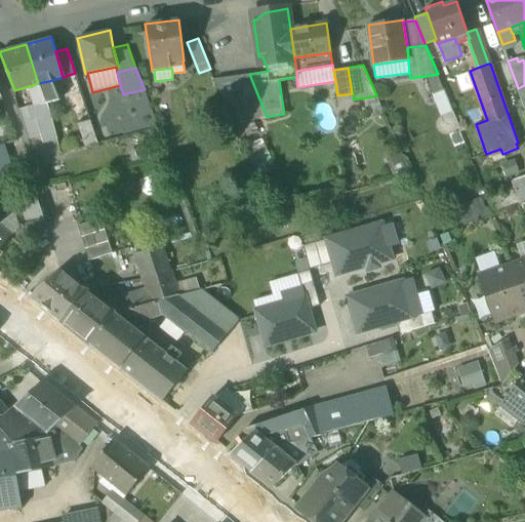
[(240,114),(243,121),(267,117),(249,74),(214,79),(230,118),(240,114)]
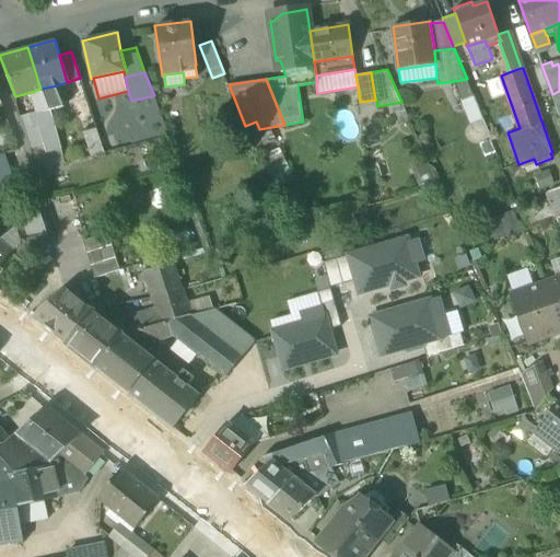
[(454,81),(461,100),(473,95),(467,79),(454,81)]
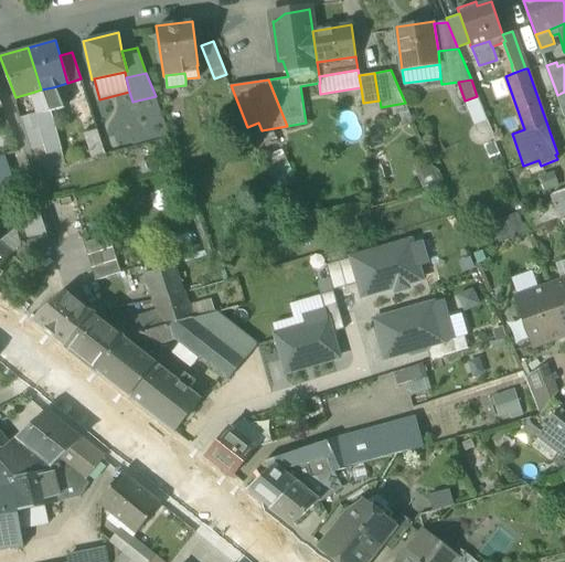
[(61,107),(53,87),(41,89),(49,110),(61,107)]
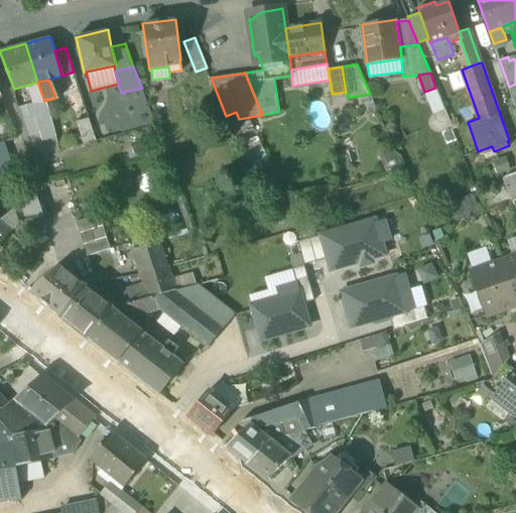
[(44,101),(37,82),(28,85),(34,102),(34,104),(44,101)]
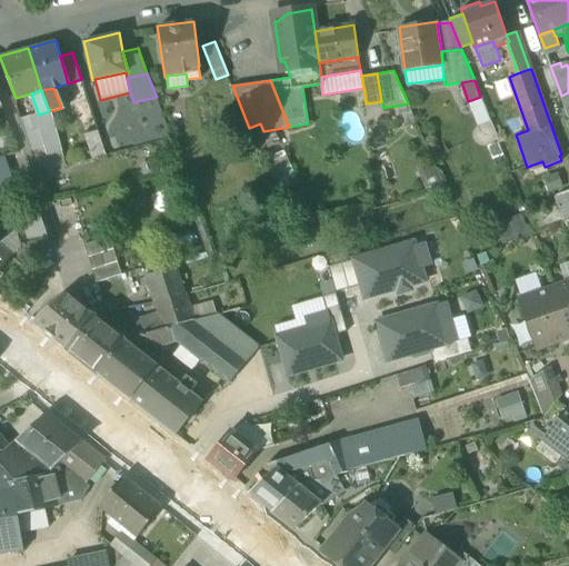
[(490,120),(480,97),(468,101),(478,125),(490,120)]
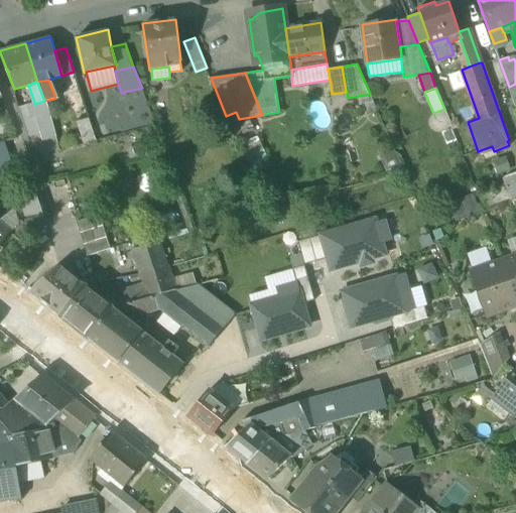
[(39,132),(42,140),(55,135),(44,101),(34,104),(34,102),(17,108),(27,136),(39,132)]
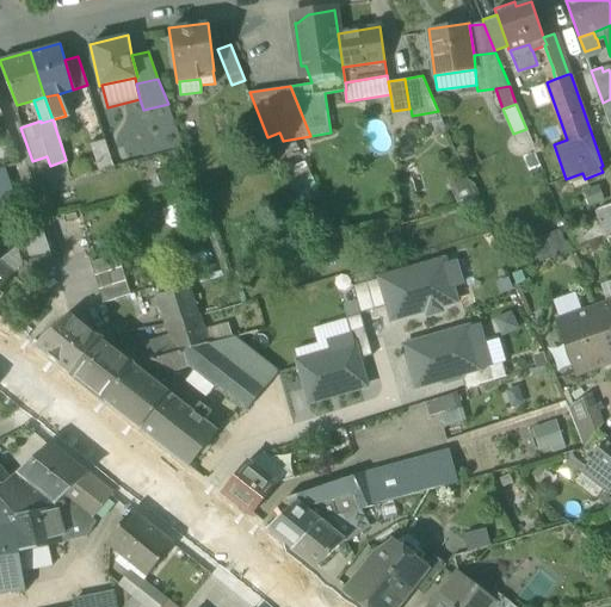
[(91,143),(100,168),(115,163),(106,138),(91,143)]
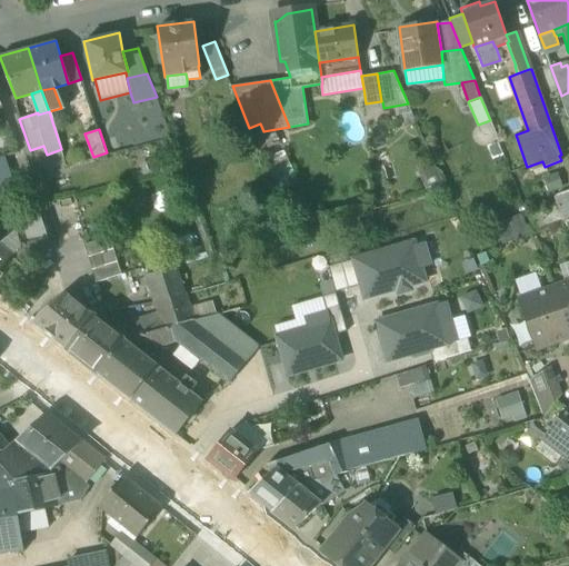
[(300,182),(283,149),(267,158),(283,190),(300,182)]
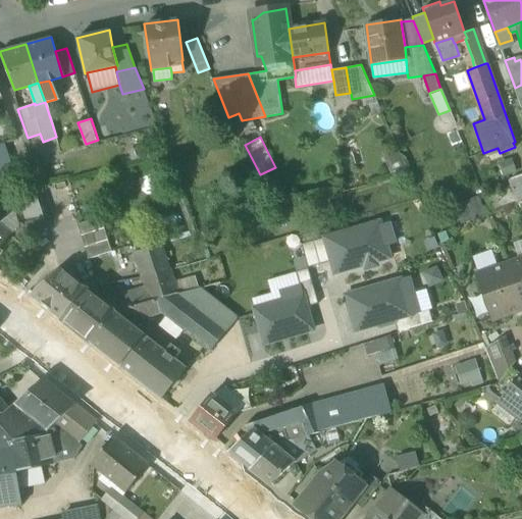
[(5,143),(0,144),(0,169),(12,165),(5,143)]
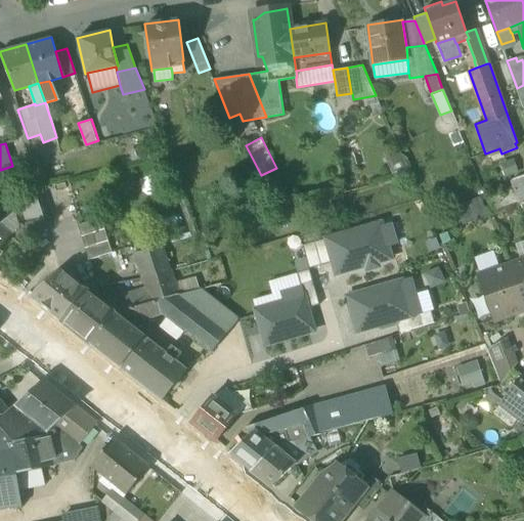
[(391,154),(400,149),(398,144),(383,152),(392,173),(399,171),(391,154)]
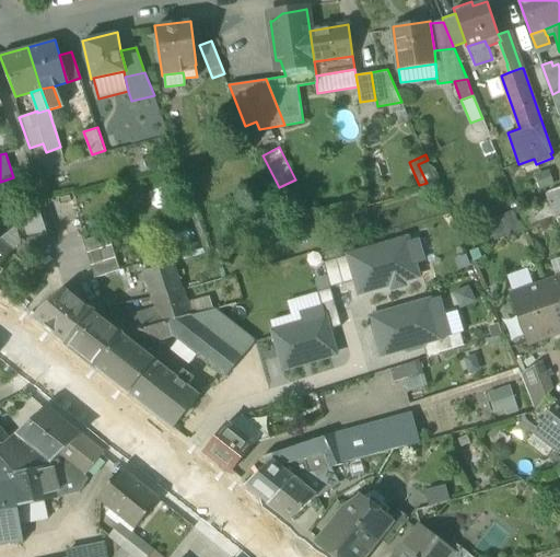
[(427,183),(429,188),(439,185),(428,160),(418,164),(427,183)]
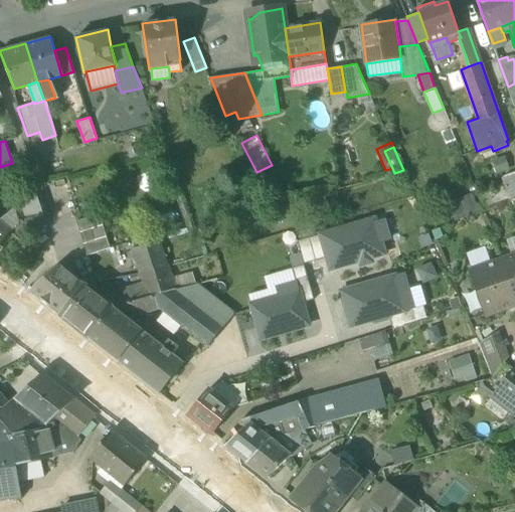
[(505,154),(491,160),(496,173),(510,168),(505,154)]
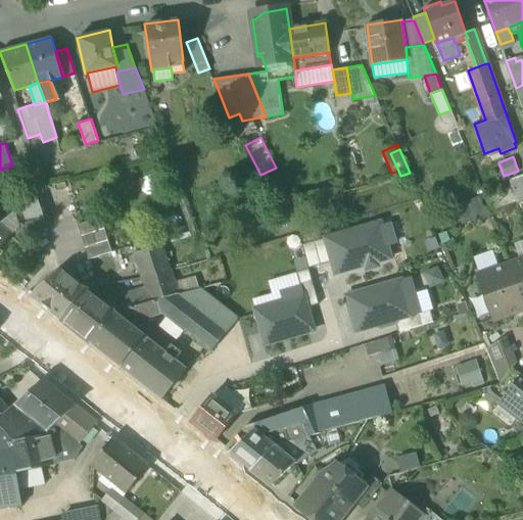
[(138,175),(142,194),(154,192),(151,173),(138,175)]
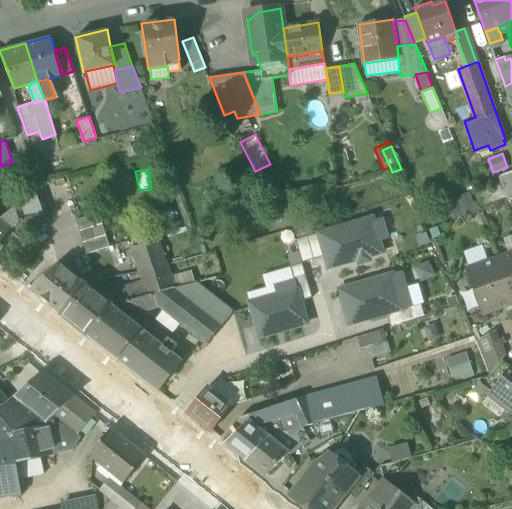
[(505,184),(510,199),(511,198),(511,170),(501,175),(504,184),(505,184)]
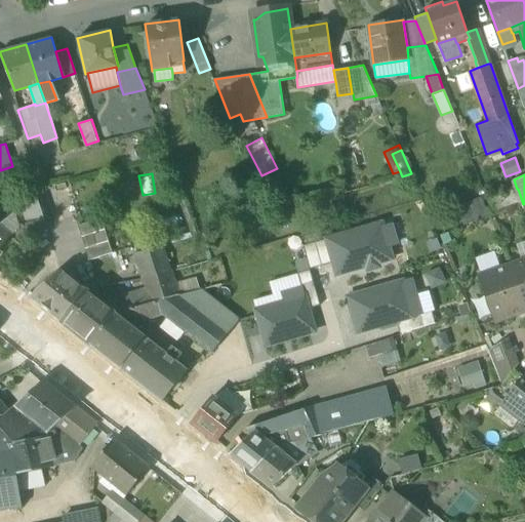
[(488,199),(494,214),(523,204),(518,189),(517,189),(488,199)]
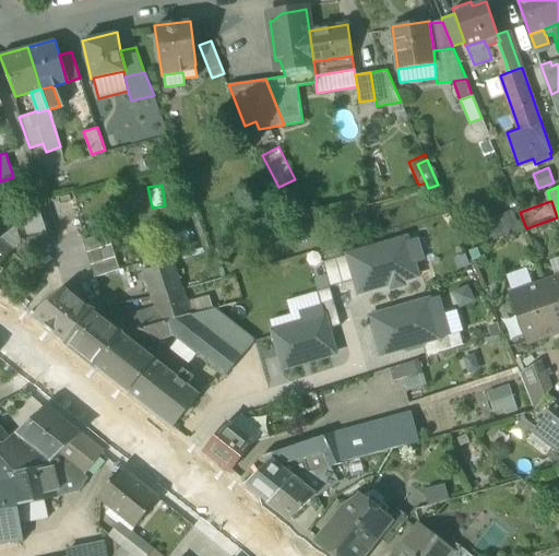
[(521,231),(513,209),(496,214),(499,223),(489,226),(494,239),(521,231)]
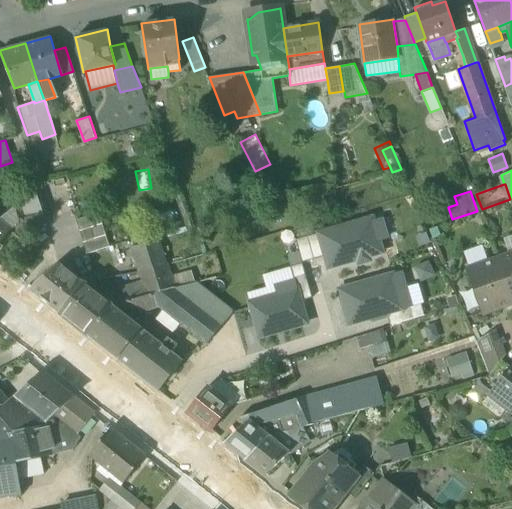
[(17,206),(21,219),(42,213),(36,193),(15,201),(17,206)]
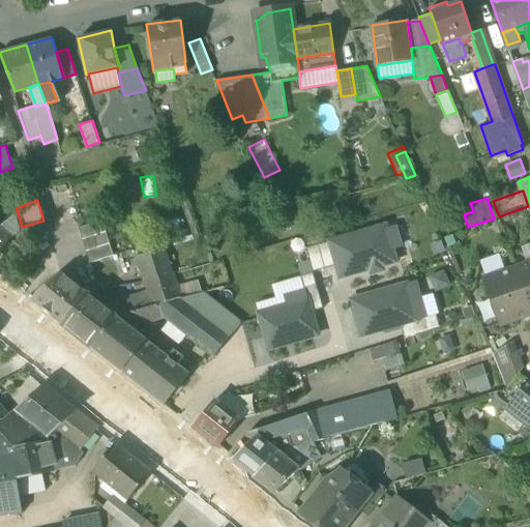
[(18,213),(0,226),(0,229),(10,237),(22,227),(18,213)]
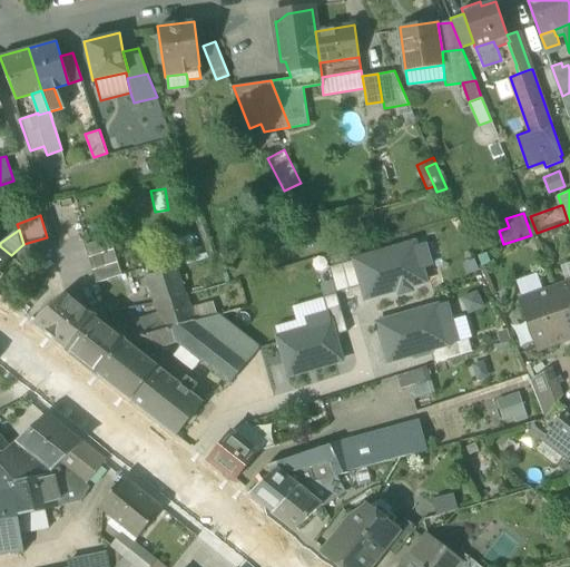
[(192,232),(174,236),(176,250),(195,245),(192,232)]
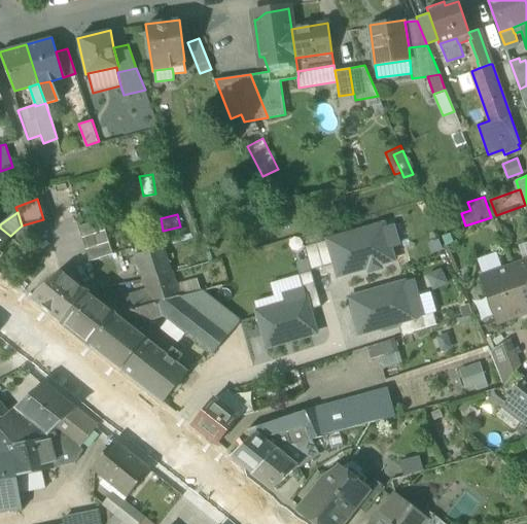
[(85,249),(90,260),(113,253),(109,242),(102,218),(78,225),(85,249)]
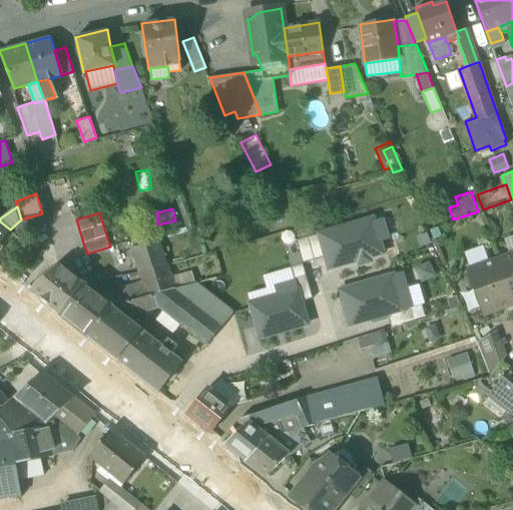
[(46,226),(42,213),(21,219),(25,232),(46,226)]
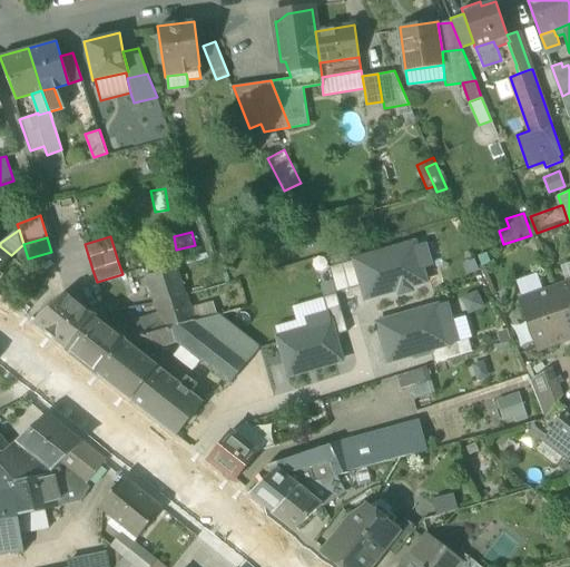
[(362,284),(365,297),(425,280),(422,267),(431,264),(424,243),(415,245),(414,242),(354,258),(362,284)]
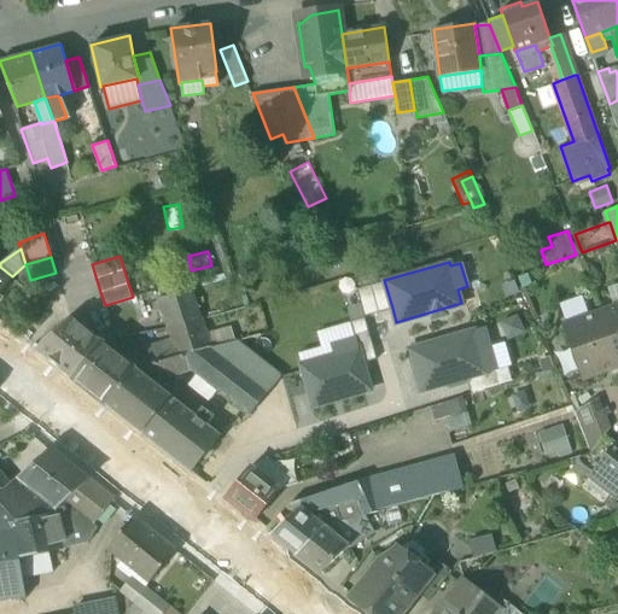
[(25,264),(12,276),(28,288),(30,280),(25,264)]
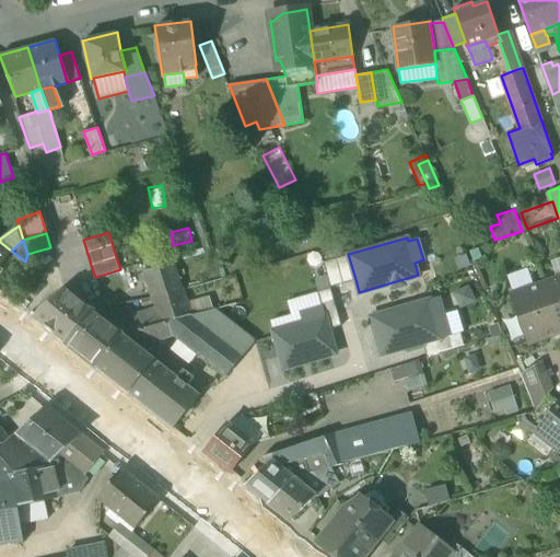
[(0,266),(11,251),(0,242),(0,266)]
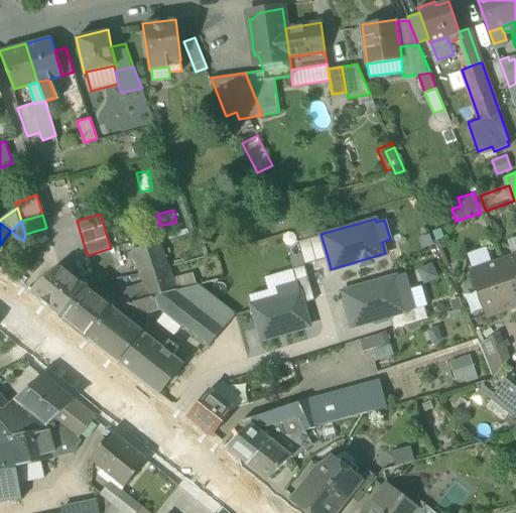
[(320,234),(297,241),(304,264),(328,257),(320,234)]
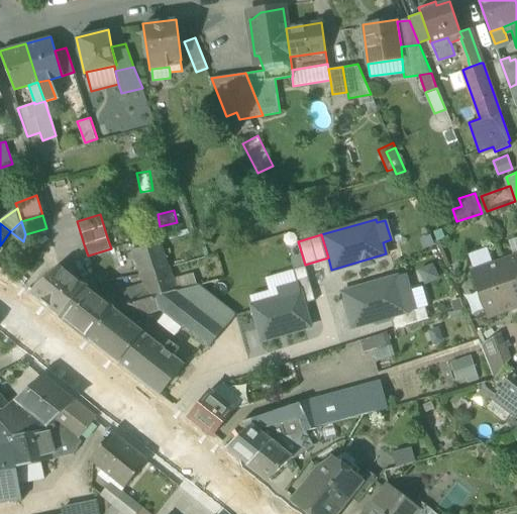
[(516,236),(508,239),(514,257),(516,254),(516,236)]
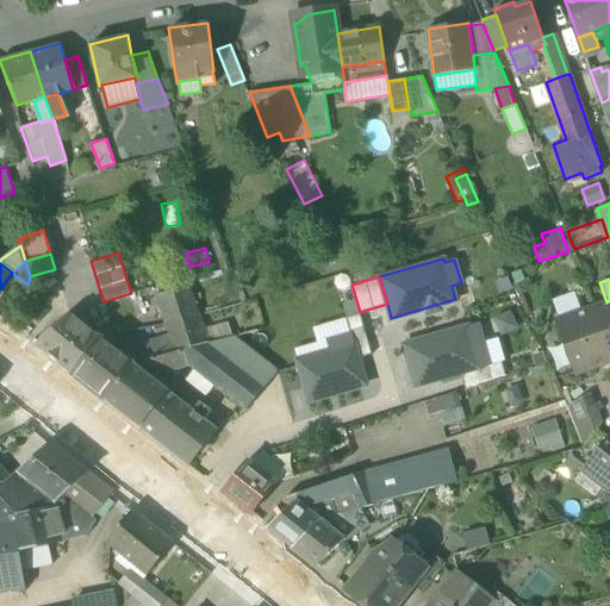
[(167,324),(170,333),(176,353),(186,349),(209,342),(234,336),(228,322),(205,328),(200,314),(190,283),(156,293),(167,324)]
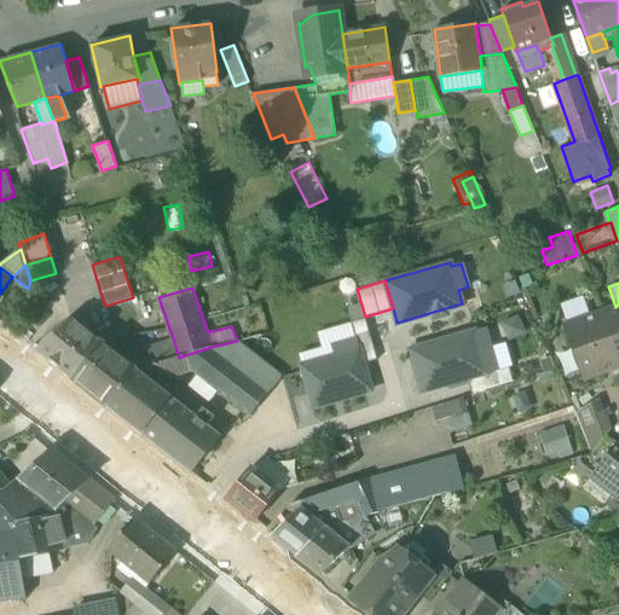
[(560,303),(567,324),(591,315),(584,295),(560,303)]
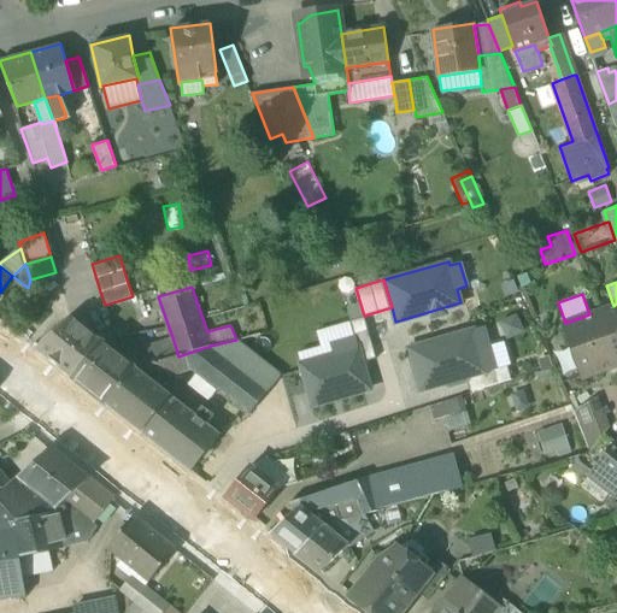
[(616,304),(613,306),(601,311),(616,357),(616,304)]
